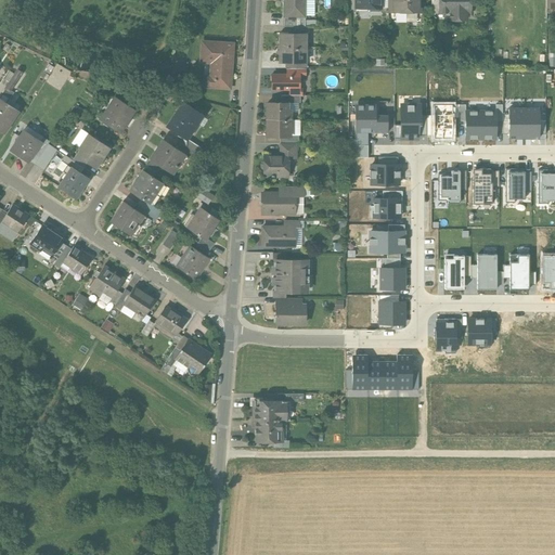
[(283,0),(284,16),(300,17),(305,17),(305,0),(283,0)]
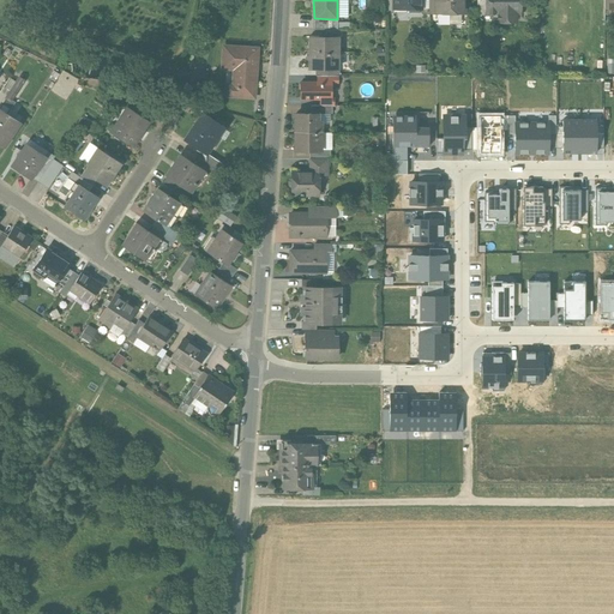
[(392,0),(393,10),(421,10),(421,0),(392,0)]
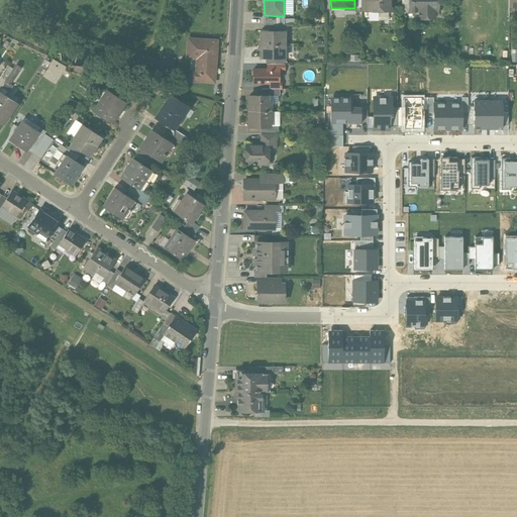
[(367,0),(368,8),(369,8),(388,9),(389,9),(389,4),(389,0),(367,0)]
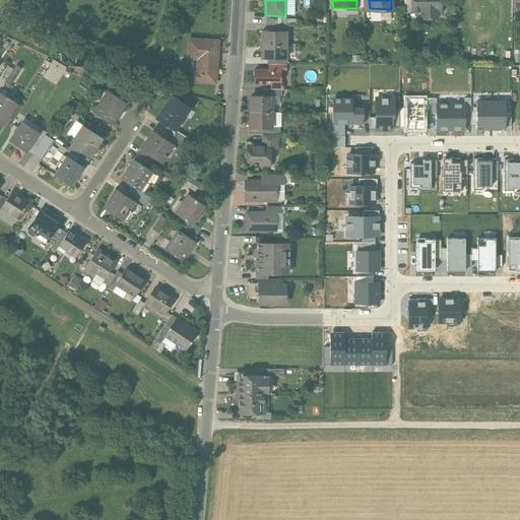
[(411,11),(411,0),(403,0),(403,11),(411,11)]
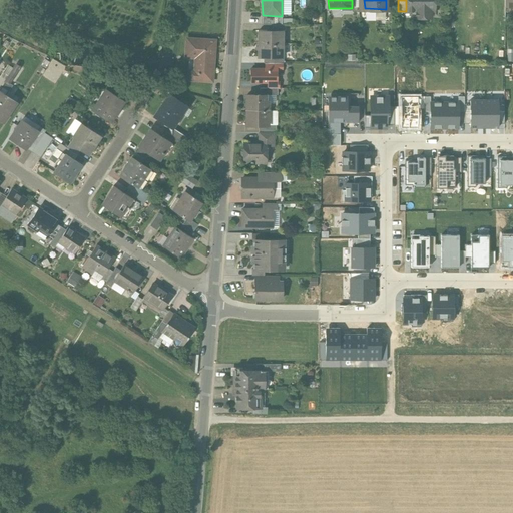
[(406,0),(406,11),(406,13),(415,13),(415,19),(431,19),(431,13),(434,13),(434,2),(434,0),(406,0)]
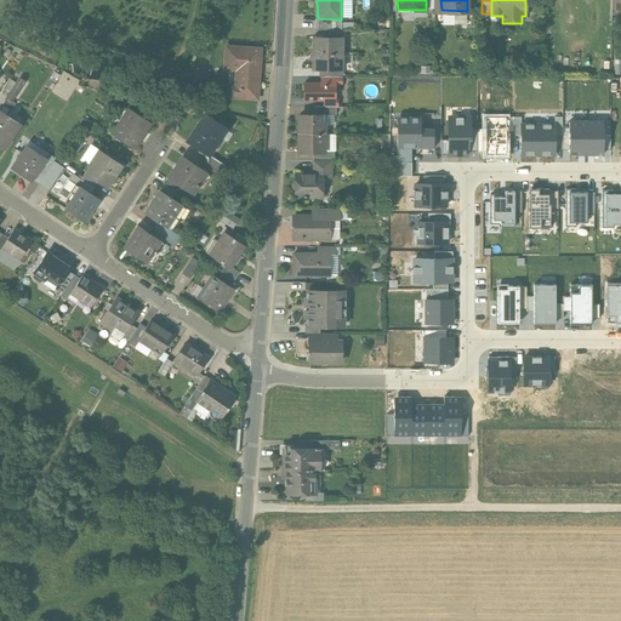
[(336,20),(318,18),(318,30),(330,30),(336,30),(336,20)]
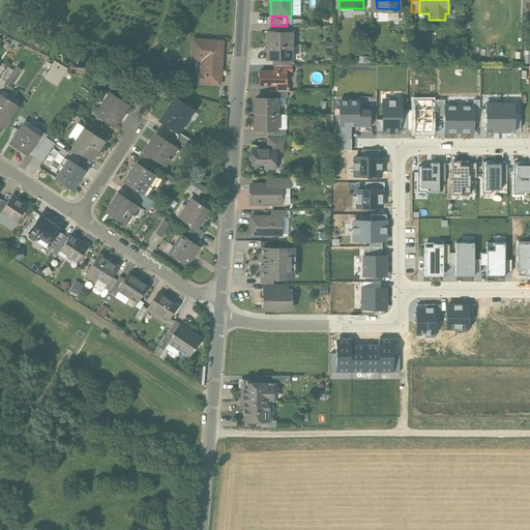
[(267,32),(267,46),(292,46),(292,32),(282,32),(267,32)]
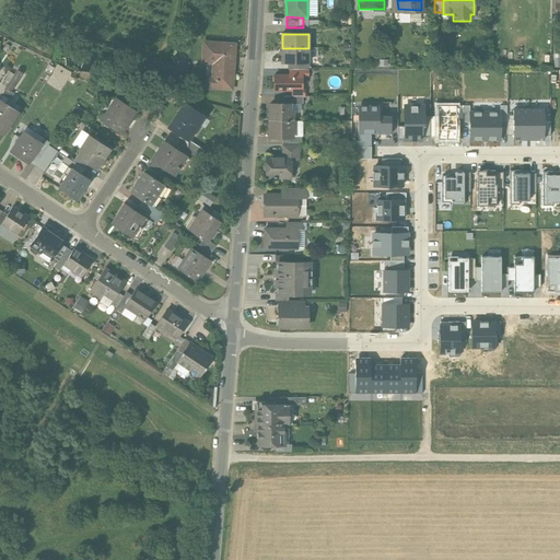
[(232,90),(234,46),(205,44),(202,65),(213,66),(212,79),(207,79),(207,88),(232,90)]
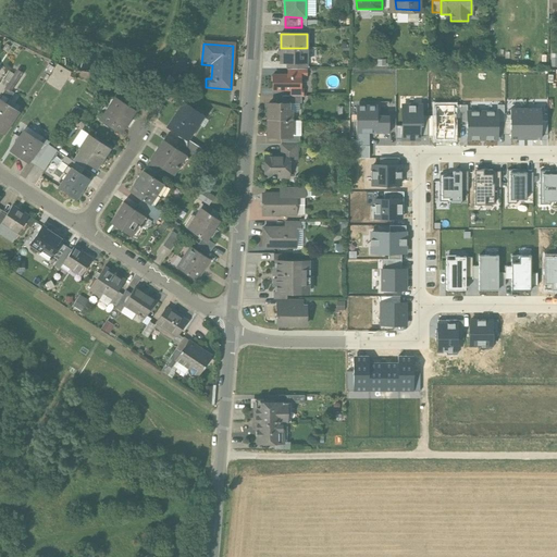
[(281,48),(281,63),(287,63),(307,63),(307,48),(281,48)]
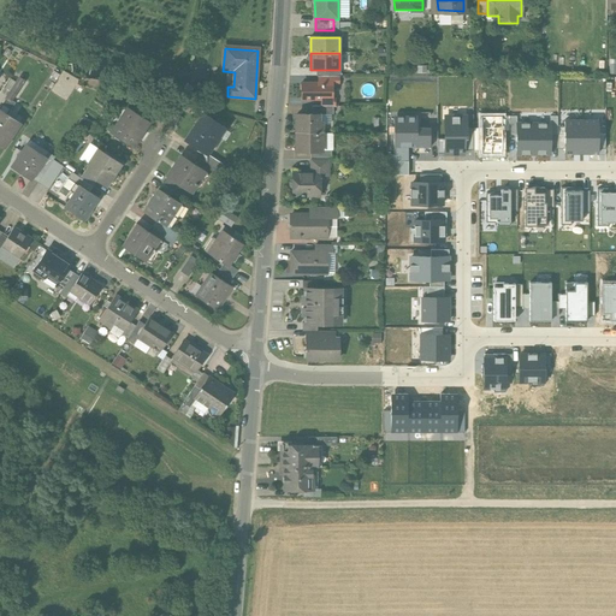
[(60,76),(54,72),(46,84),(52,89),(60,76)]
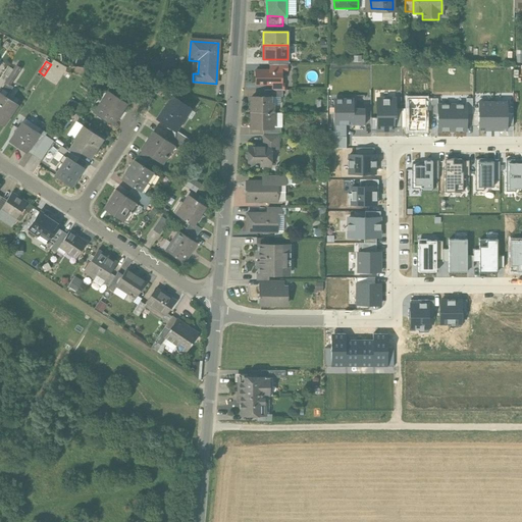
[(0,80),(5,83),(10,87),(21,69),(16,66),(8,79),(3,75),(0,79),(0,80)]
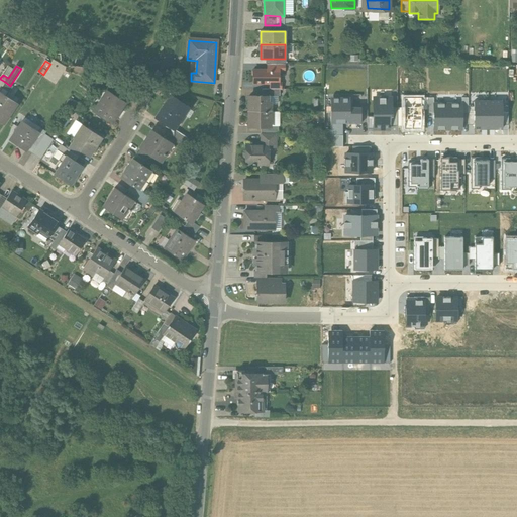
[(253,76),(253,84),(270,84),(280,84),(280,83),(280,72),(280,71),(267,71),(252,71),(251,72),(251,75),(252,76),(253,76)]
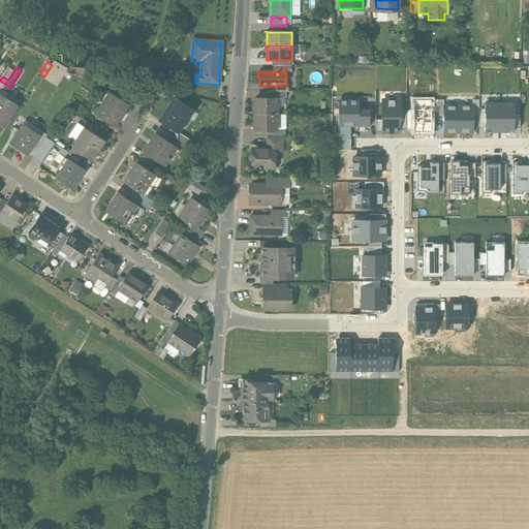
[(5,84),(0,92),(0,97),(5,101),(6,98),(12,89),(10,88),(5,84)]
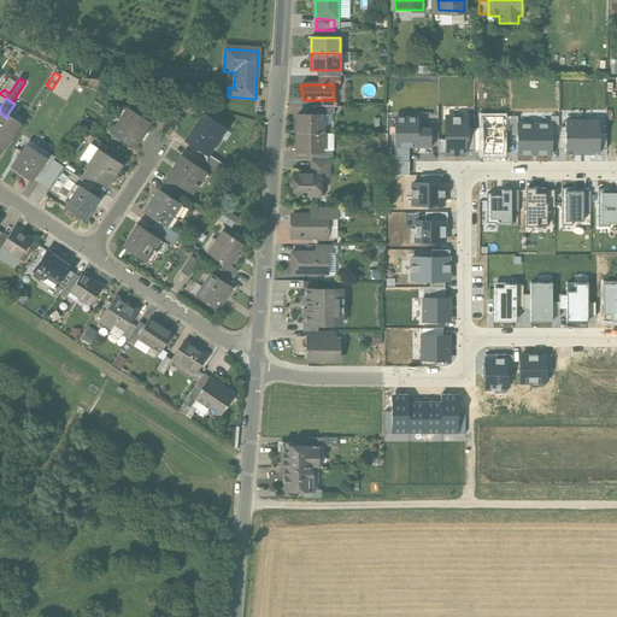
[(128,109),(128,107),(136,113),(141,106),(129,98),(124,106),(128,109)]
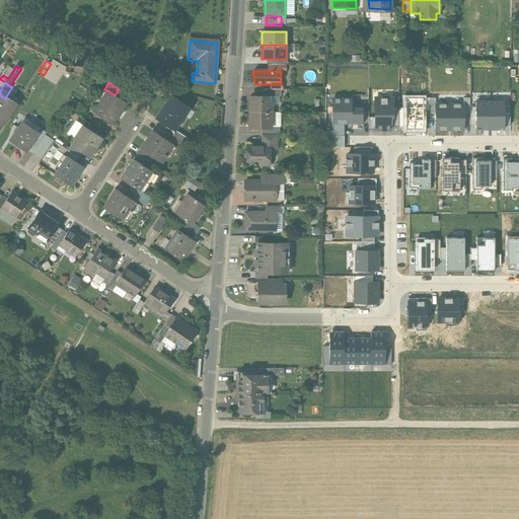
[(115,95),(107,90),(107,91),(93,112),(112,124),(126,102),(115,95)]
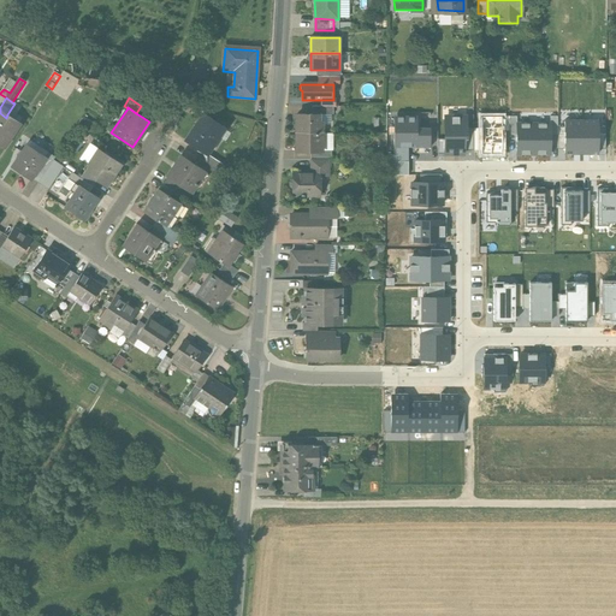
[(166,108),(159,119),(165,123),(172,112),(166,108)]
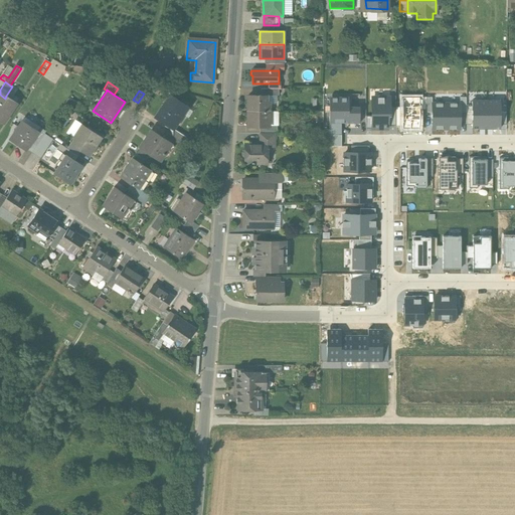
[(0,121),(3,124),(17,103),(6,96),(5,99),(0,95),(0,121)]
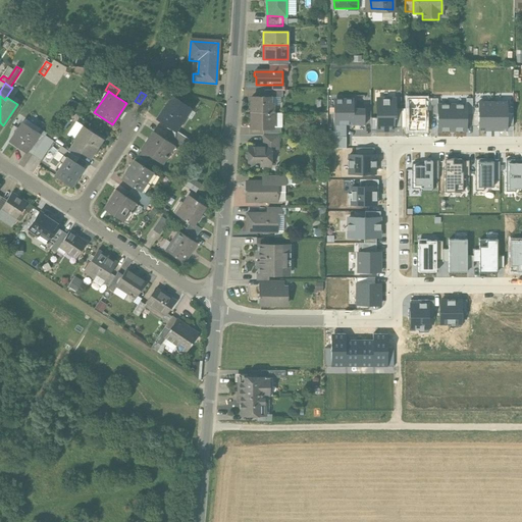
[(149,98),(143,107),(148,110),(154,101),(149,98)]
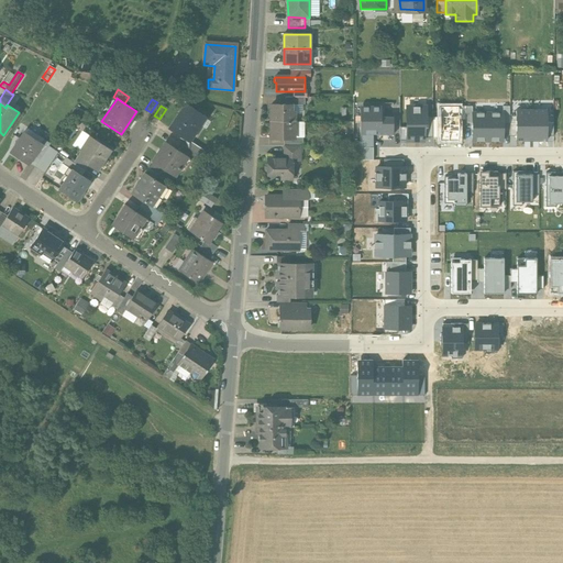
[(188,118),(200,125),(205,119),(185,106),(181,111),(189,117),(188,118)]
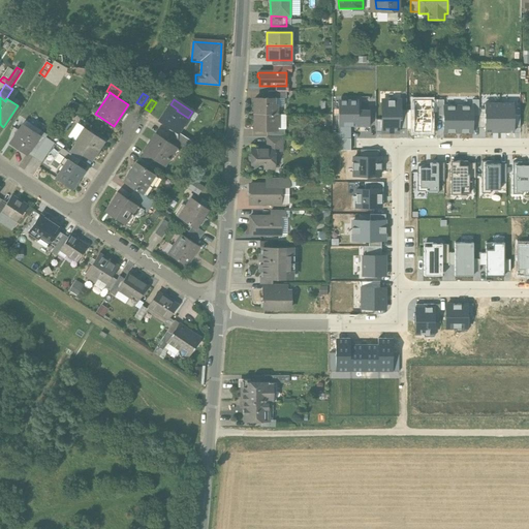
[(254,115),(276,115),(276,105),(274,105),(274,99),(268,99),(254,99),(254,115)]
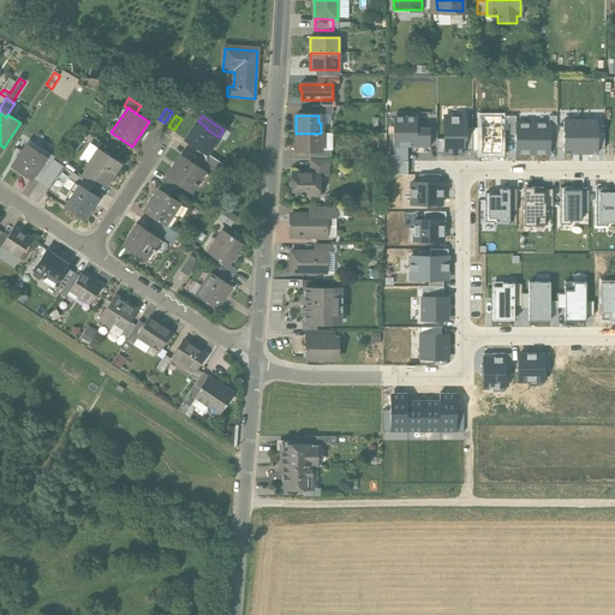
[(393,117),(393,154),(405,154),(405,148),(429,148),(429,127),(417,127),(417,117),(393,117)]
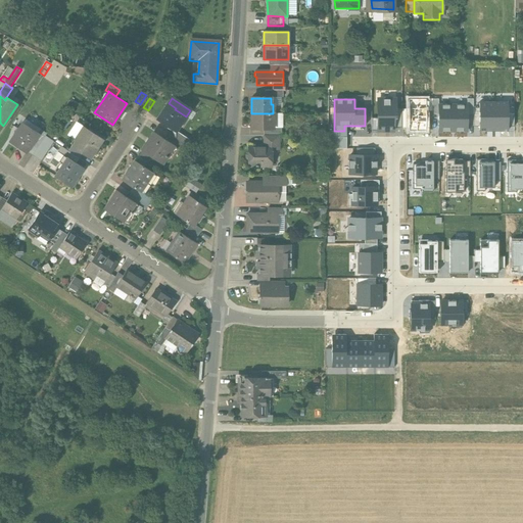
[(393,132),(393,128),(393,117),(395,117),(395,109),(395,99),(377,99),(377,119),(378,131),(377,132),(393,132)]
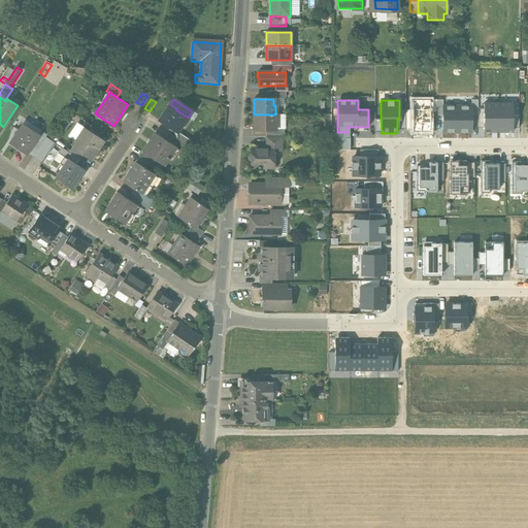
[(67,108),(75,113),(79,107),(71,101),(67,108)]
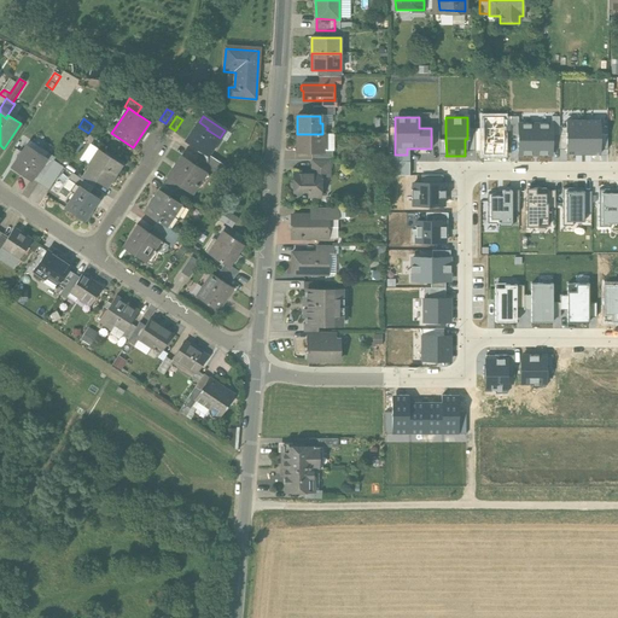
[(494,155),(502,155),(502,118),(482,118),(483,153),(494,153),(494,155)]
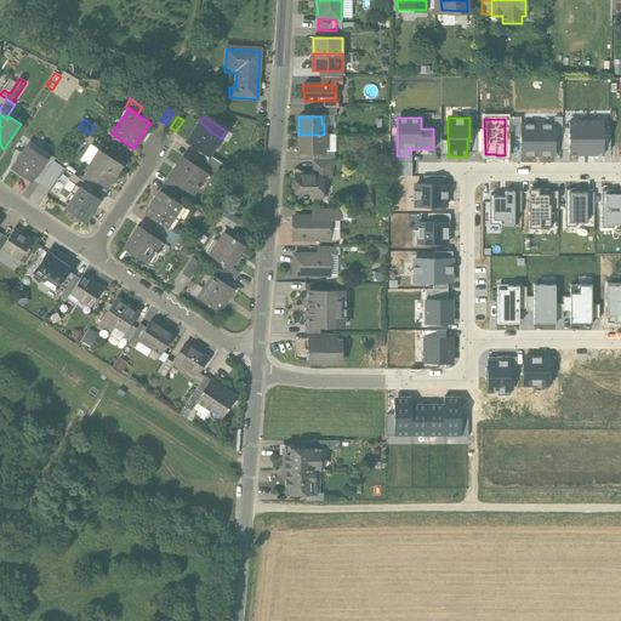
[(569,121),(569,129),(569,151),(569,155),(579,155),(579,153),(586,153),(586,121),(569,121)]
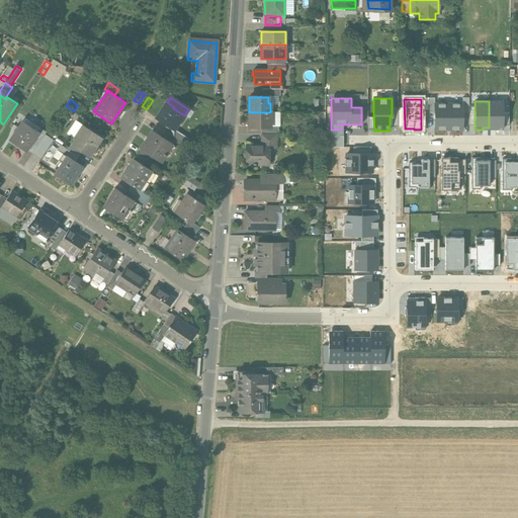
[(503,101),(489,101),(489,127),(495,127),(495,130),(503,130),(503,125),(503,107),(503,101)]
